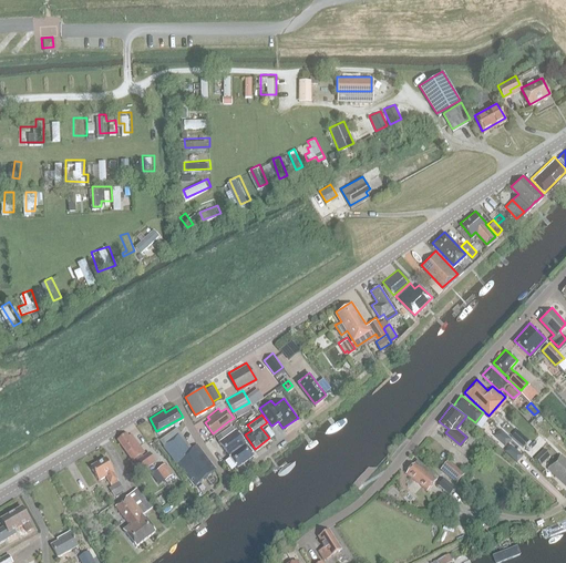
[(493,433),(504,443),(511,437),(500,427),(493,433)]
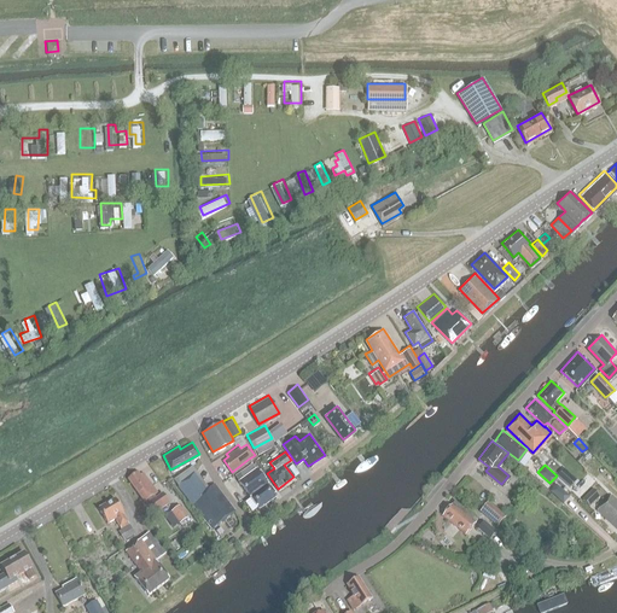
[(576,477),(564,465),(556,473),(569,485),(576,477)]
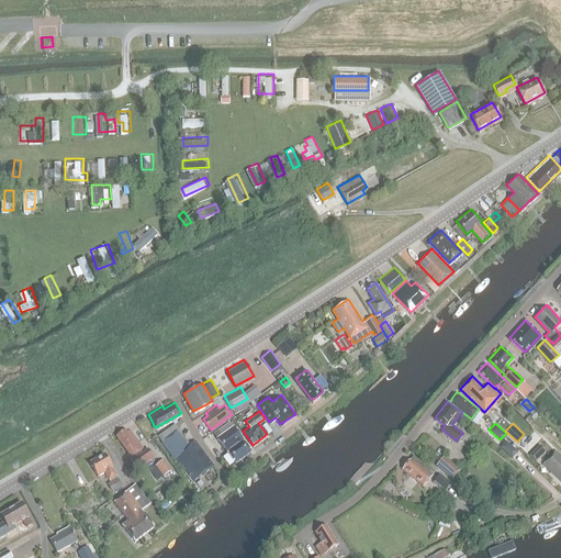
[(217,436),(235,460),(249,448),(233,425),(217,436)]
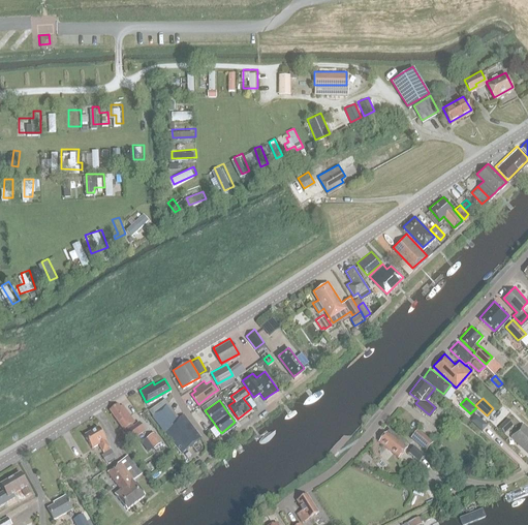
[(119,405),(117,402),(110,407),(123,427),(124,426),(125,429),(130,437),(144,428),(138,420),(132,424),(130,421),(133,420),(122,403),(119,405)]
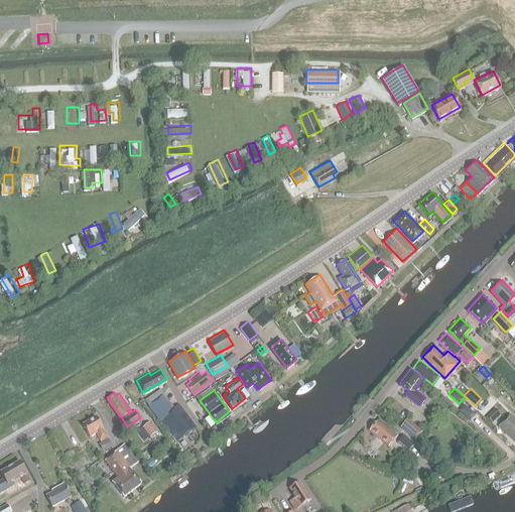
[(172,407),(161,393),(148,403),(176,439),(196,424),(178,402),(172,407)]
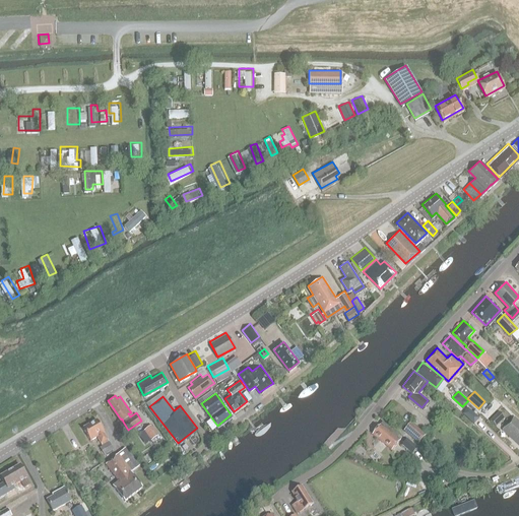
[(478,415),(467,405),(461,411),(473,422),(478,415)]
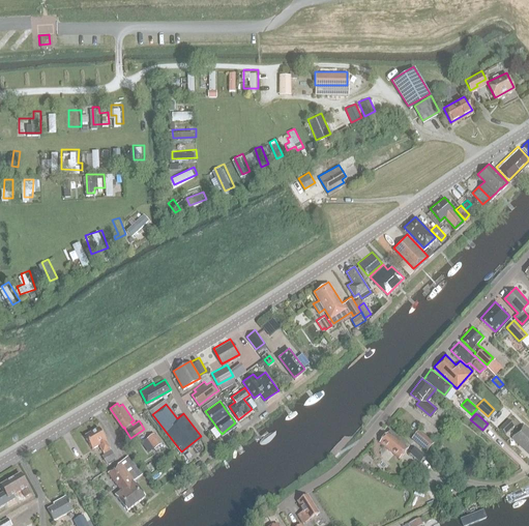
[(513,424),(507,417),(499,427),(504,433),(513,424)]
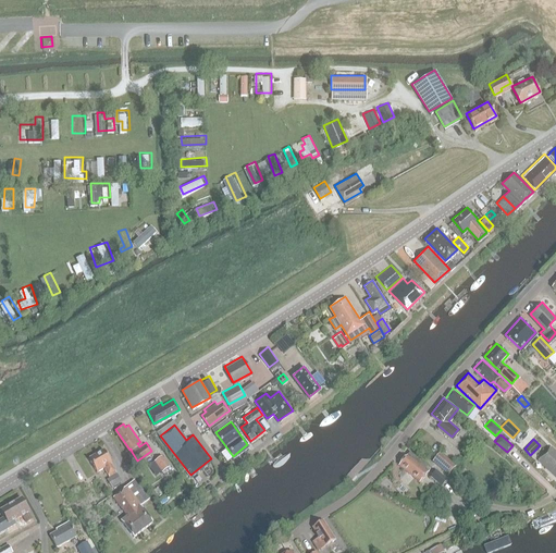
[(538,458),(555,475),(555,450),(551,444),(538,458)]
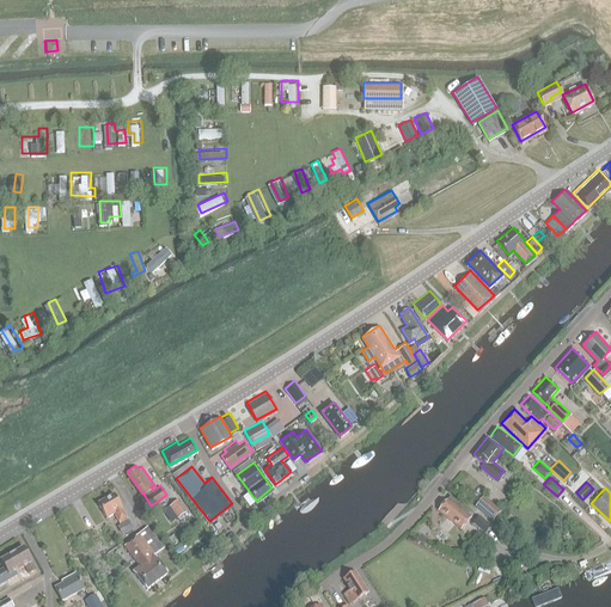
[(122,506),(114,491),(97,501),(105,515),(114,510),(120,521),(127,516),(121,507),(122,506)]
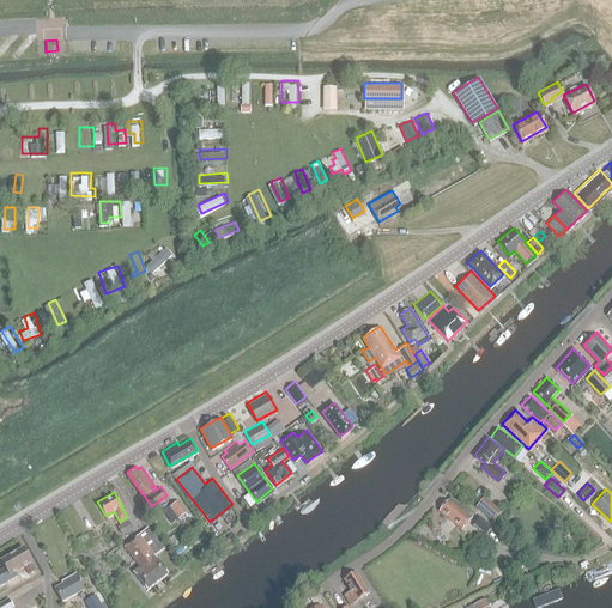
[(438,509),(461,527),(473,512),(450,493),(447,498),(438,509)]
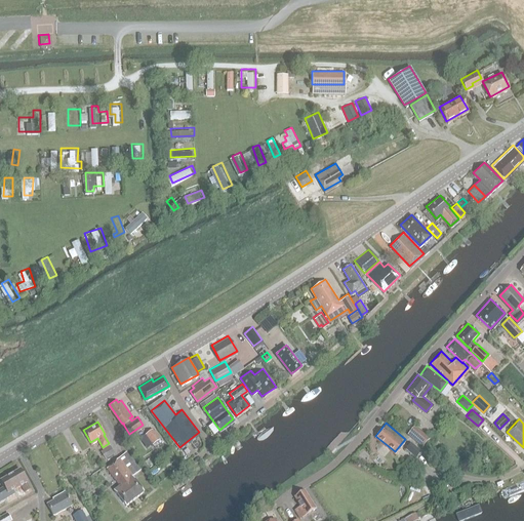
[(407,436),(419,447),(429,436),(414,424),(406,432),(409,434),(407,436)]
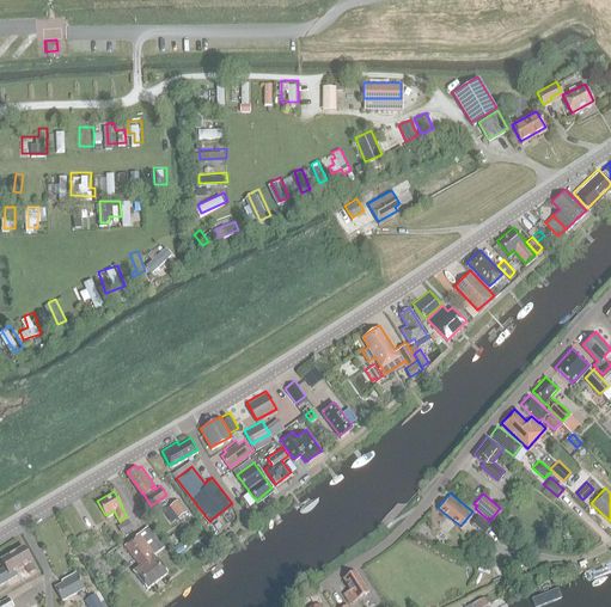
[(185,509),(177,498),(169,504),(177,515),(185,509)]
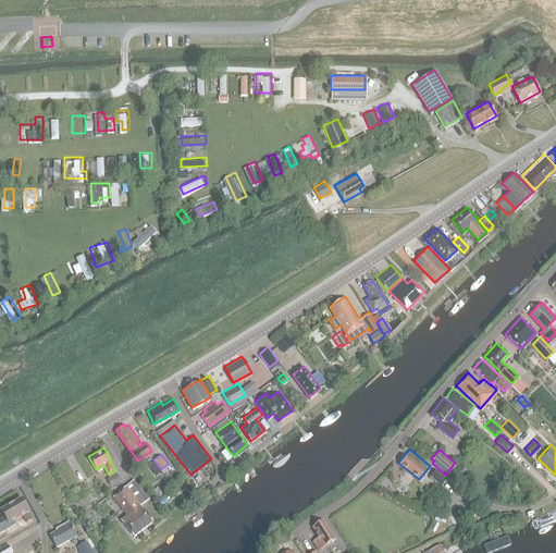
[(430,475),(441,483),(446,477),(435,467),(430,475)]
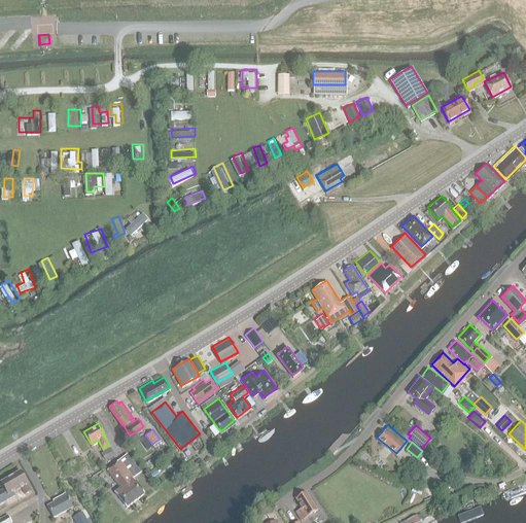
[(114,453),(110,445),(100,450),(105,458),(114,453)]
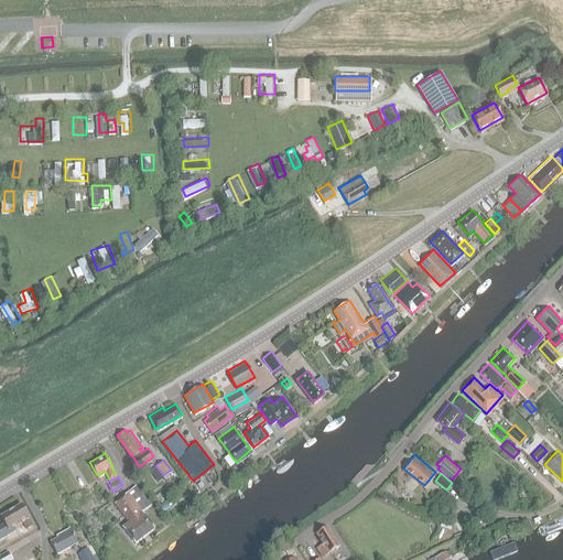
[(150,503),(134,483),(115,502),(128,519),(121,525),(134,541),(153,526),(141,509),(150,503)]
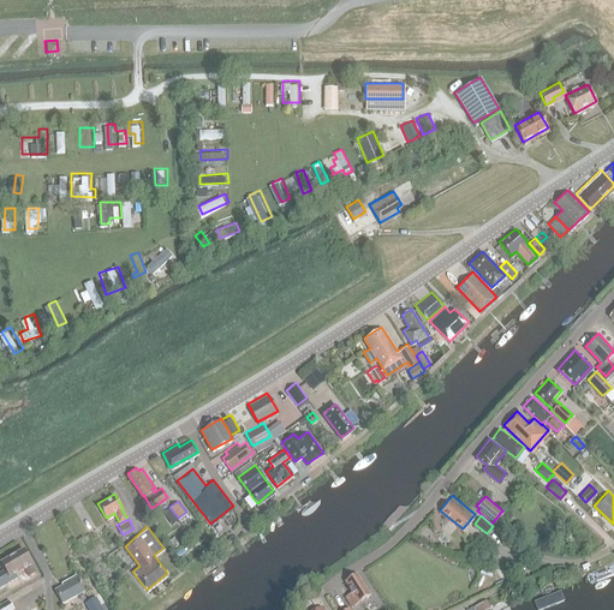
[(35,569),(30,562),(31,561),(23,546),(11,554),(19,568),(24,566),(29,573),(35,569)]
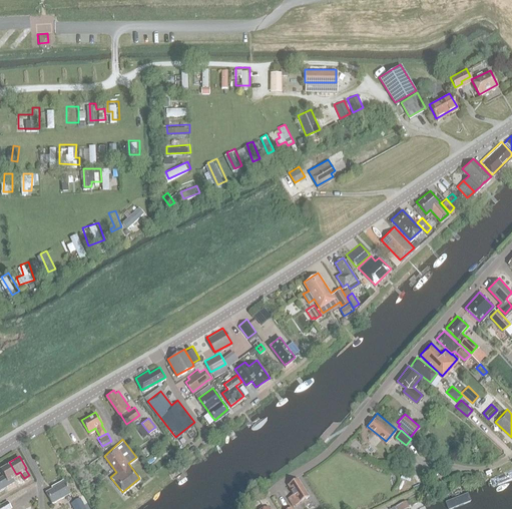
[(13,476),(16,474),(9,462),(0,467),(3,473),(0,475),(0,486),(14,479),(13,476)]
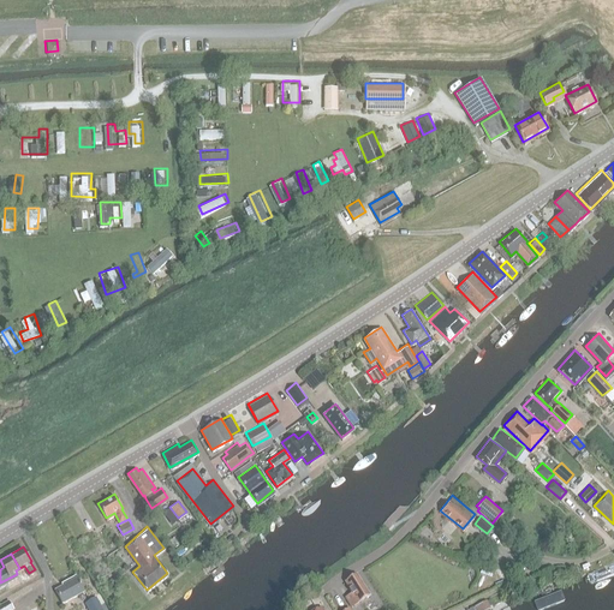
[(556,570),(554,564),(540,570),(544,582),(556,578),(553,572),(556,570)]
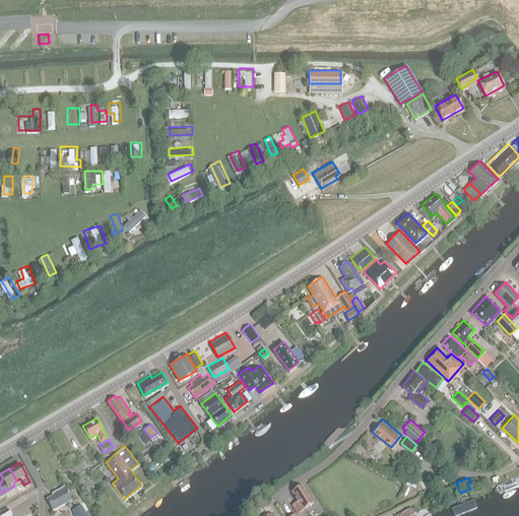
[(518,479),(496,490),(500,499),(518,491),(518,479)]
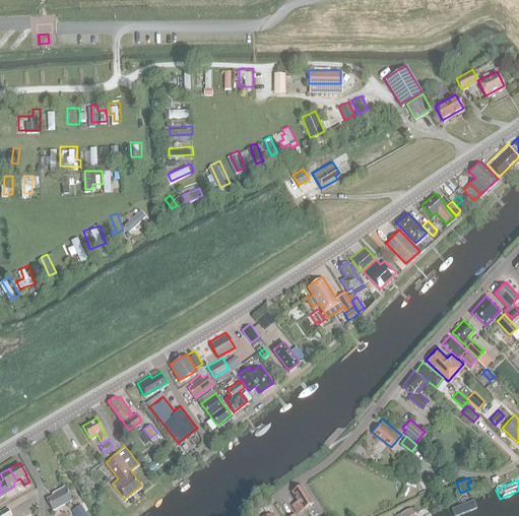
[(292,503),(297,511),(312,501),(301,484),(292,490),(296,496),(295,497),(297,499),(292,503)]
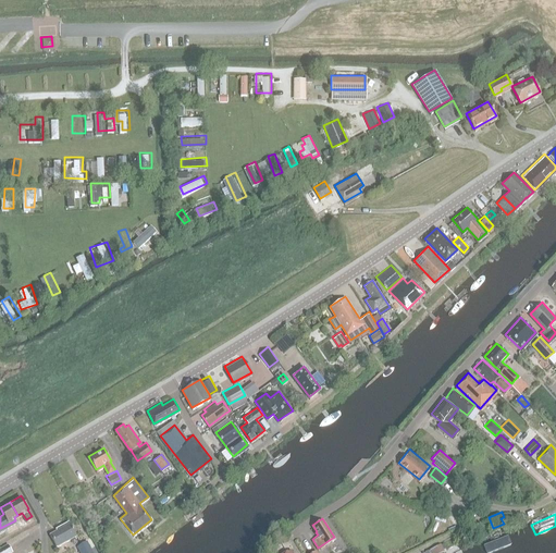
[(49,532),(56,544),(75,533),(68,519),(58,525),(59,527),(49,532)]
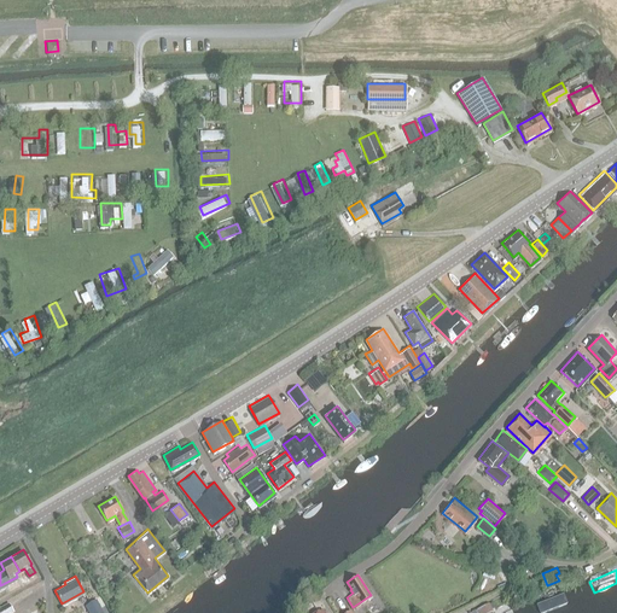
[(541,612),(568,600),(563,590),(536,602),(541,612)]
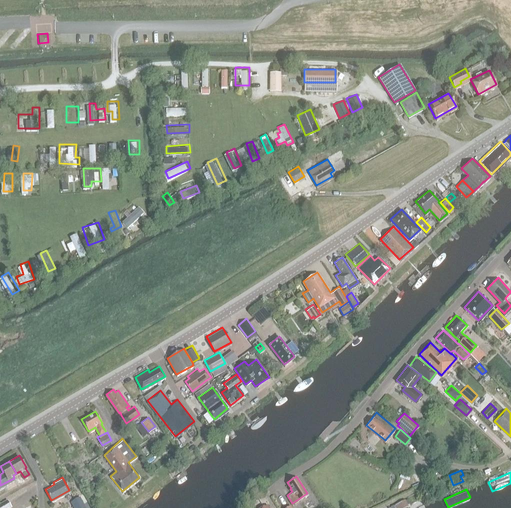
[(70,500),(74,507),(82,507),(85,506),(79,495),(70,500)]
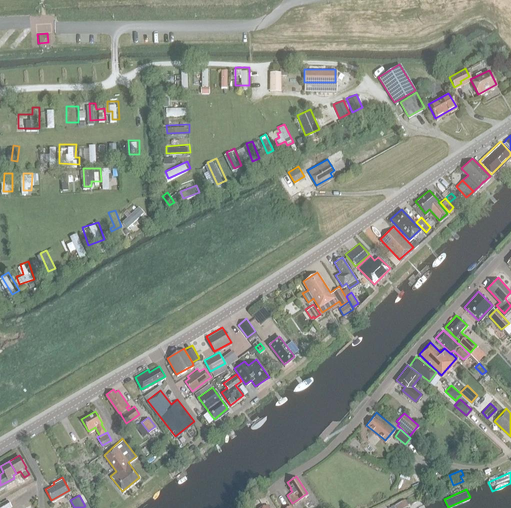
[(0,507),(5,507),(11,505),(7,497),(0,500),(0,507)]
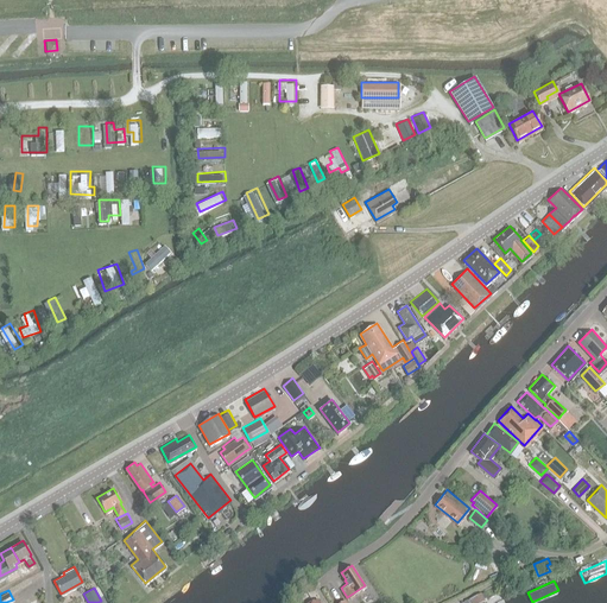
[(473,602),(485,597),(481,590),(469,596),(472,602),(473,602)]
